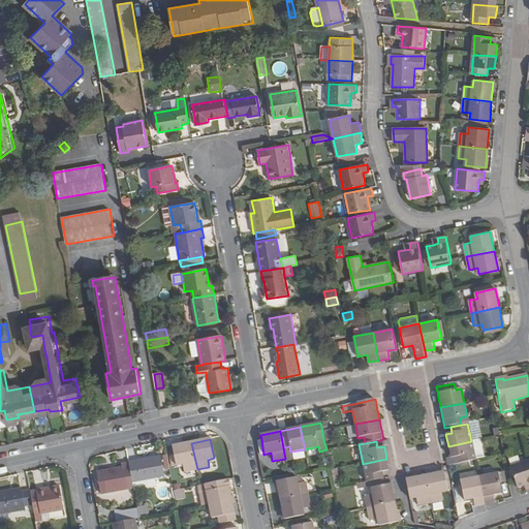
[(471,441),(448,446),(450,458),(450,459),(453,465),(459,464),(475,461),(474,456),(471,441)]
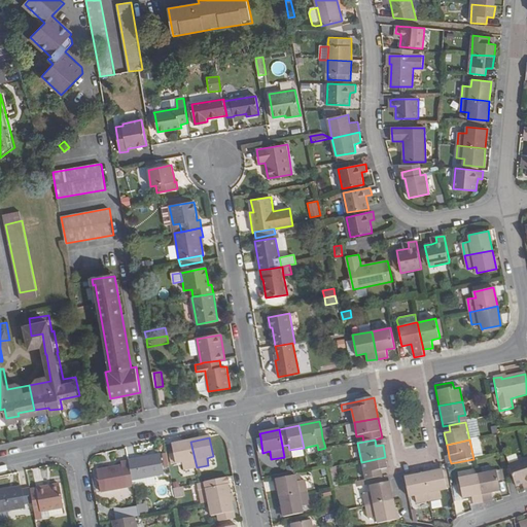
[(181,463),(183,470),(197,467),(190,442),(172,445),(174,454),(176,464),(181,463)]
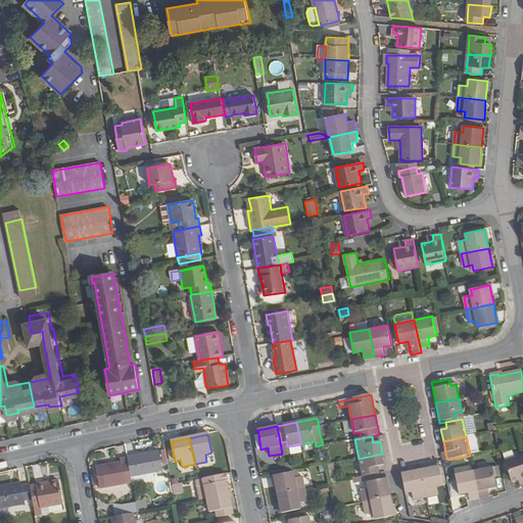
[(286,441),(280,442),(282,454),(288,452),(287,446),(286,441)]
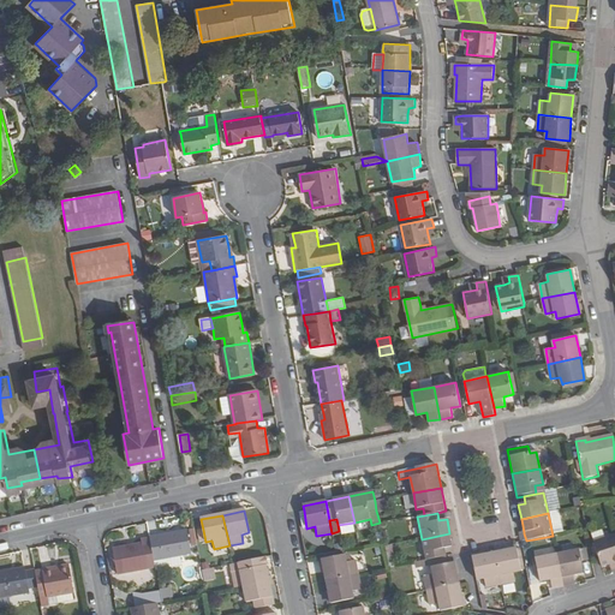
[(186,532),(149,538),(154,561),(180,556),(191,554),(186,532)]
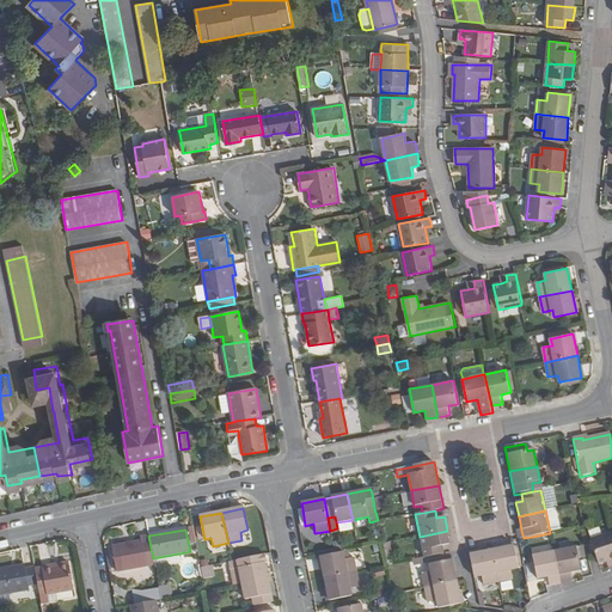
[(447,531),(420,537),(424,558),(445,555),(442,546),(450,545),(447,531)]
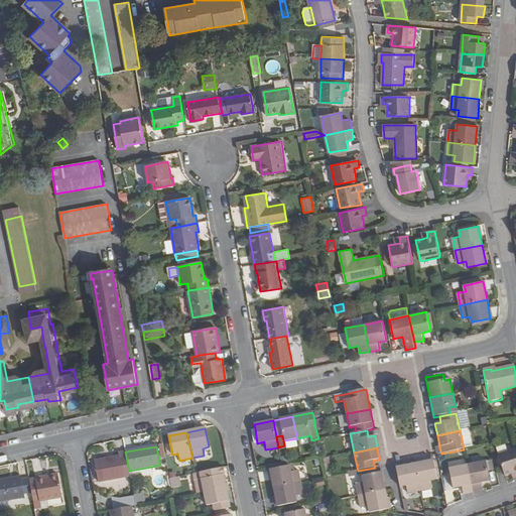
[(497,456),(505,476),(511,474),(515,473),(515,474),(515,448),(515,449),(497,456)]
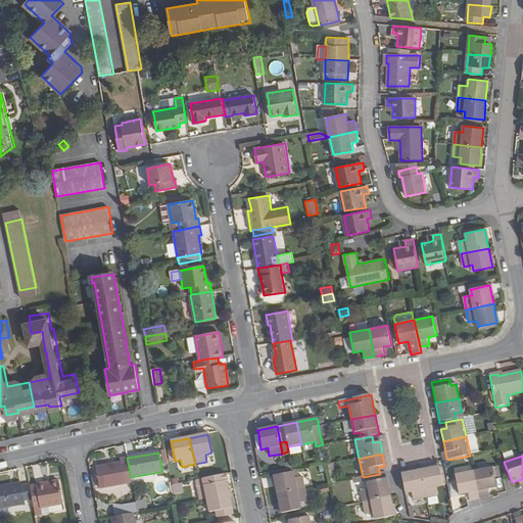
[(96,467),(100,489),(132,483),(131,477),(127,458),(120,459),(121,463),(96,467)]
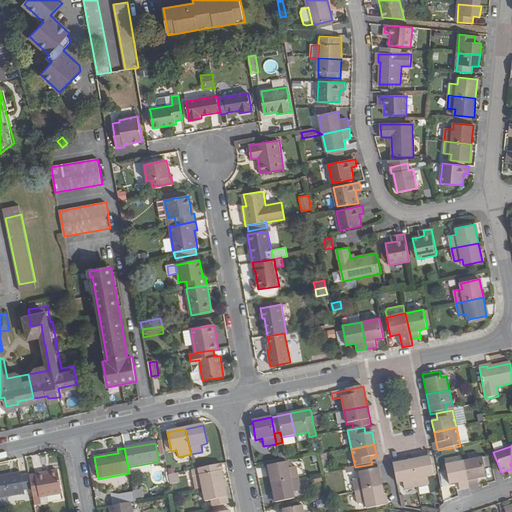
[(430,458),(411,462),(417,488),(429,486),(427,477),(433,476),(430,458)]
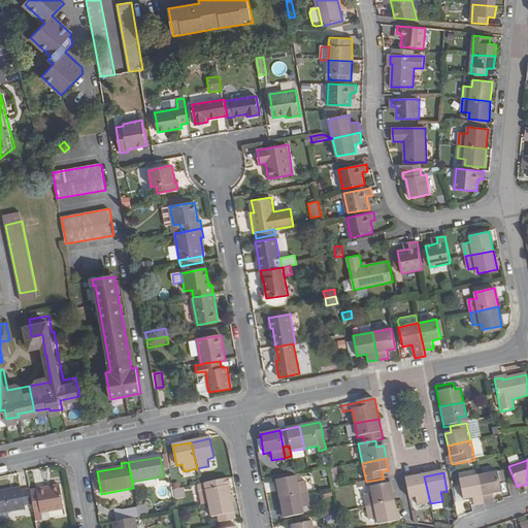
[(497,473),(479,476),(484,504),(493,502),(492,494),(501,492),(499,484),(497,473)]
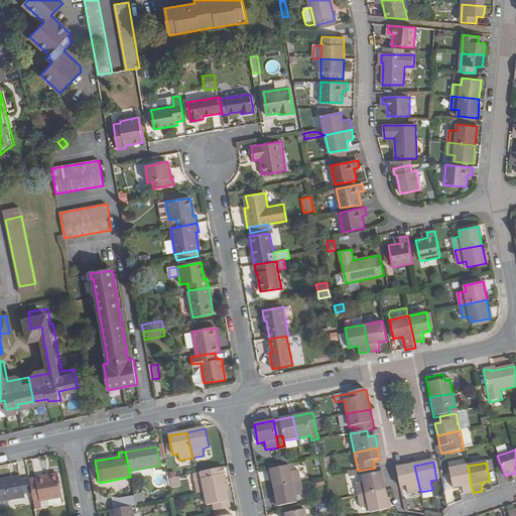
[(272,469),(269,470),(273,489),(301,483),(298,471),(290,473),(289,466),(272,469)]
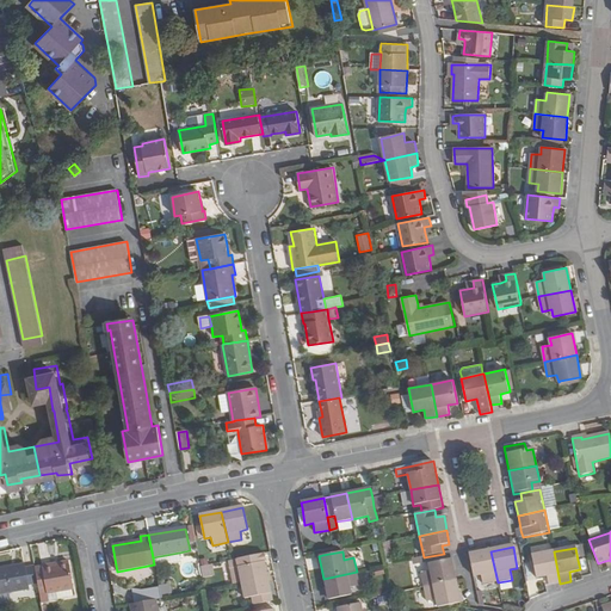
[(491,551),(469,555),(473,578),(480,575),(482,586),(498,582),(491,551)]
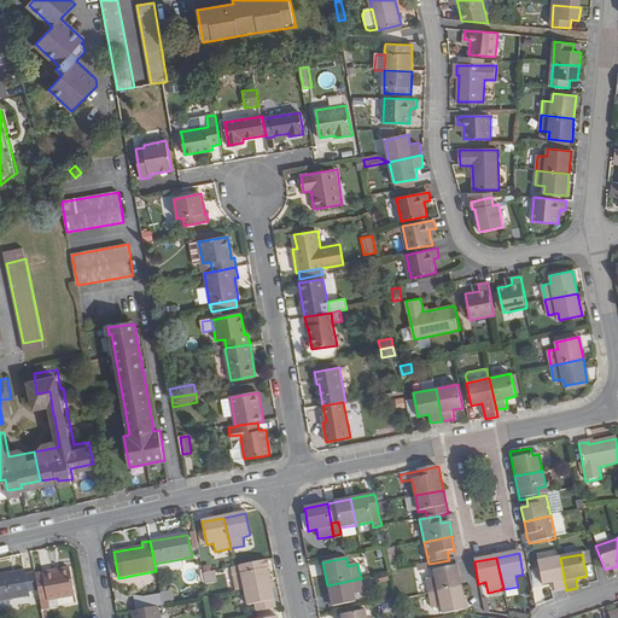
[(553,582),(554,593),(566,590),(560,558),(537,563),(542,584),(553,582)]
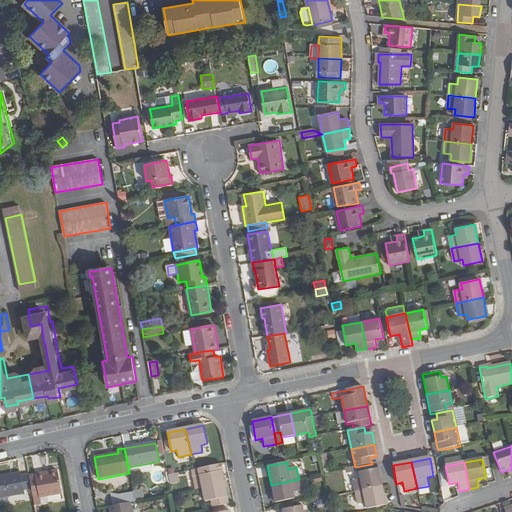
[(150,463),(128,467),(129,473),(129,475),(151,471),(150,463)]
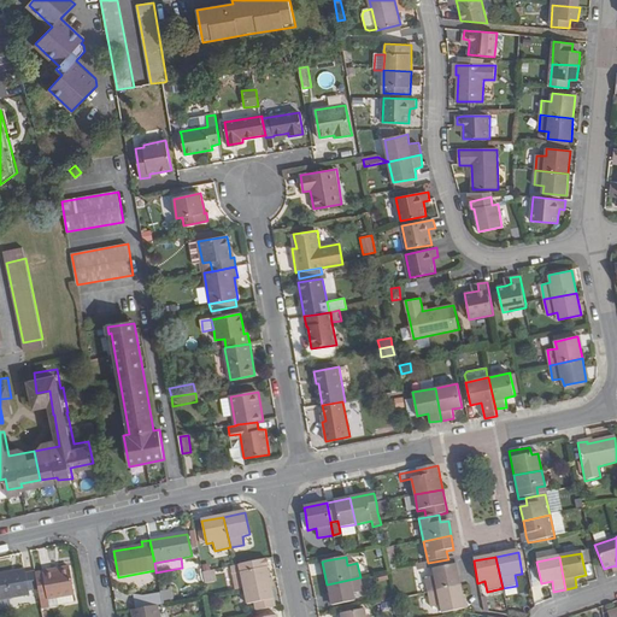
[(434,577),(425,579),(428,593),(462,587),(457,564),(456,558),(448,559),(429,563),(429,569),(433,569),(434,577)]
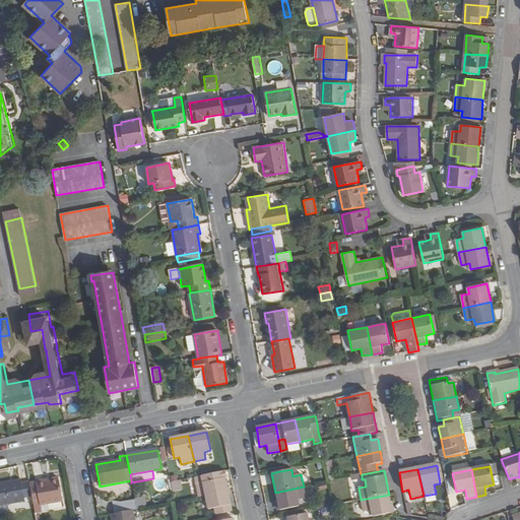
[(223,472),(207,475),(197,477),(198,484),(195,485),(198,499),(205,497),(228,493),(223,472)]
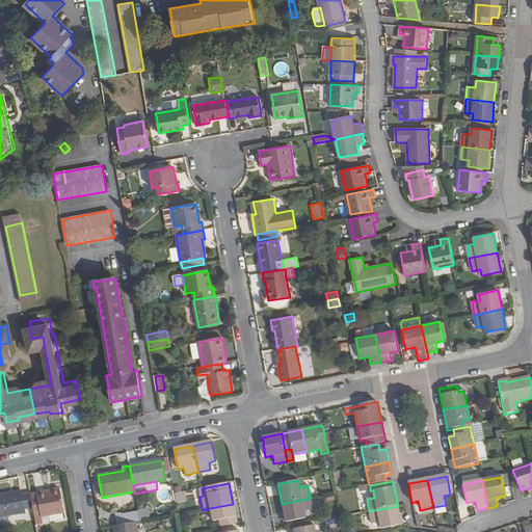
[(45,491),(36,494),(36,495),(30,496),(32,509),(34,519),(41,517),(64,513),(60,491),(59,489),(45,491)]
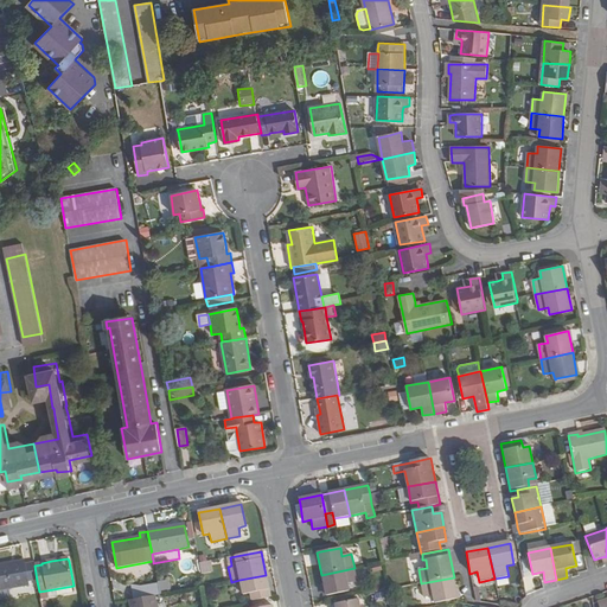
[(10,563),(0,564),(0,590),(29,586),(29,582),(37,581),(34,566),(34,563),(25,564),(10,567),(10,563)]
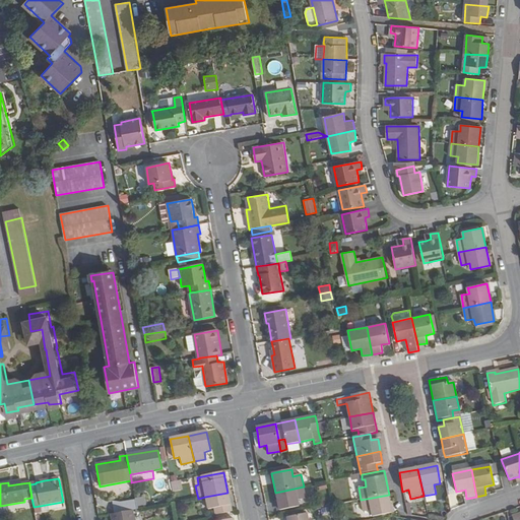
[(318,485),(320,492),(327,491),(326,483),(318,485)]
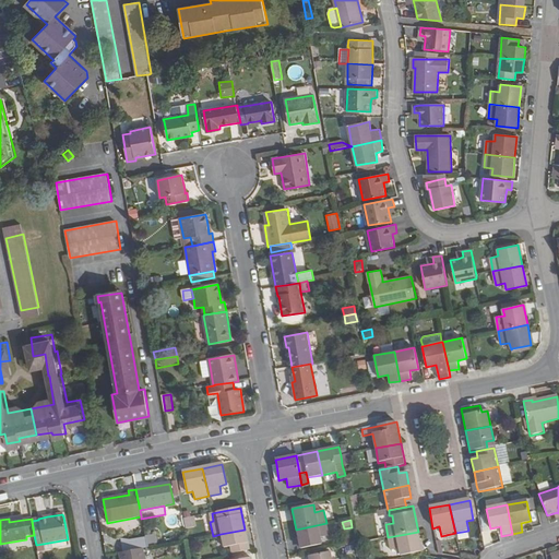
[(320,539),(329,537),(326,523),(296,530),(300,549),(321,545),(320,539)]
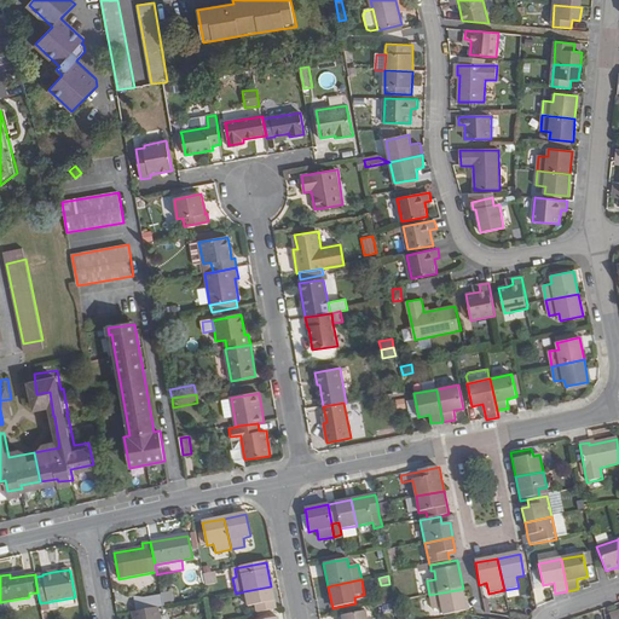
[(256,613),(276,609),(271,586),(244,591),(248,607),(254,606),(256,613)]
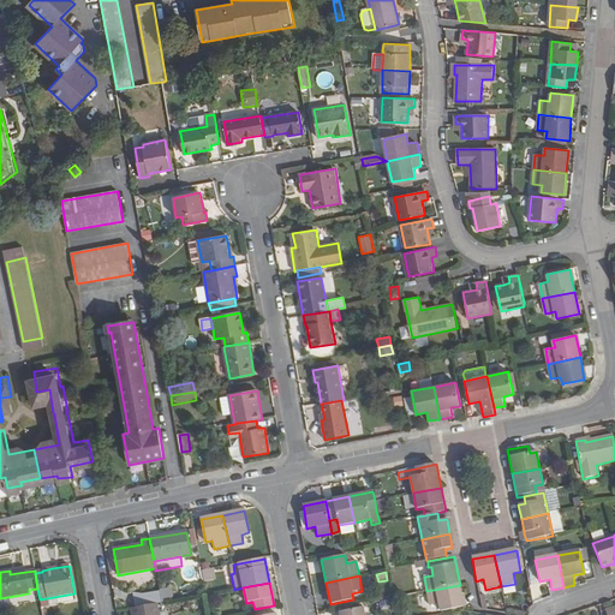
[(439,604),(441,611),(464,607),(460,585),(427,591),(430,605),(439,604)]
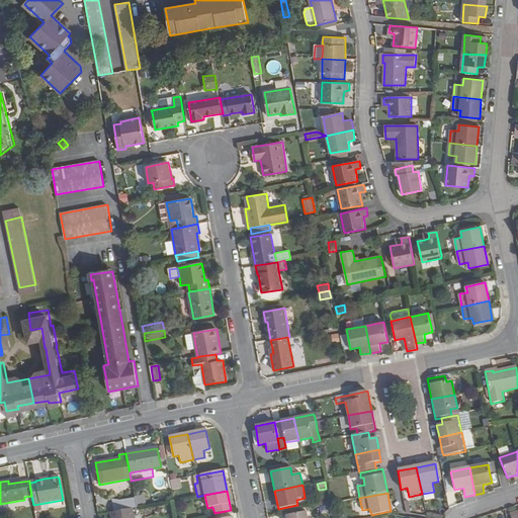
[(134,498),(135,499),(136,508),(145,507),(144,497),(143,496),(134,498)]
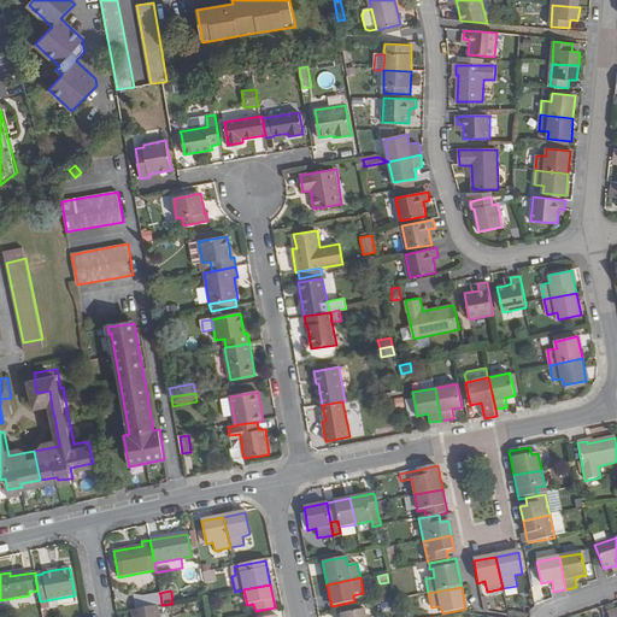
[(158,606),(162,605),(160,594),(145,598),(146,609),(158,606)]
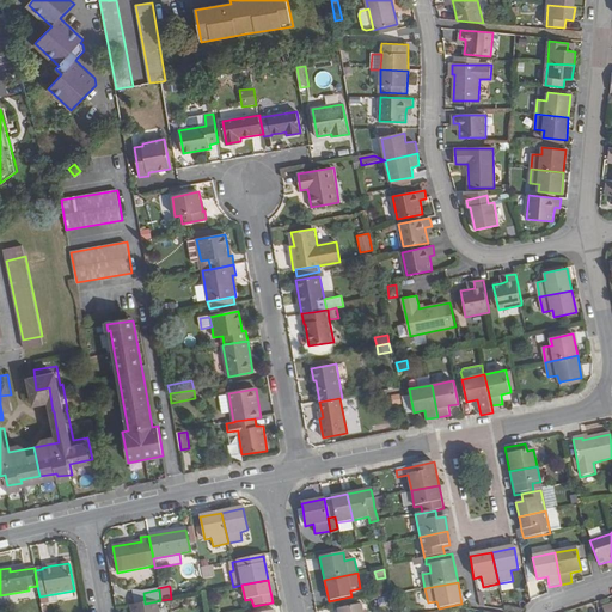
[(75,598),(74,591),(47,595),(40,597),(41,604),(75,598)]
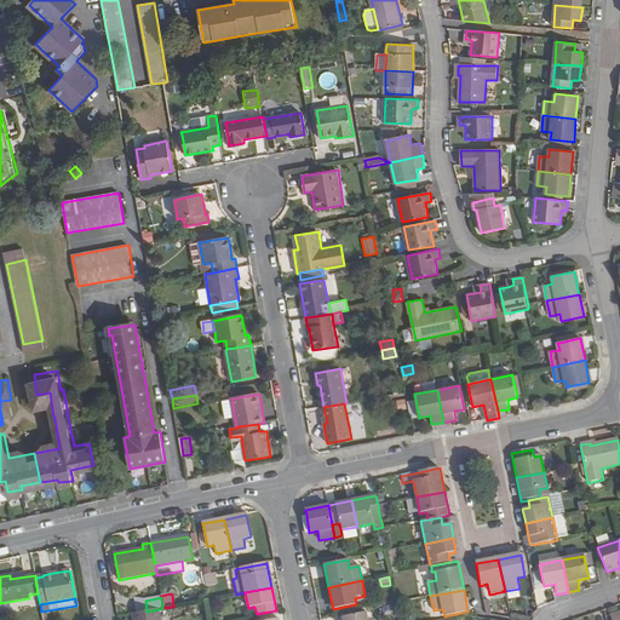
[(133,619),(160,619),(159,609),(132,614),(133,619)]
